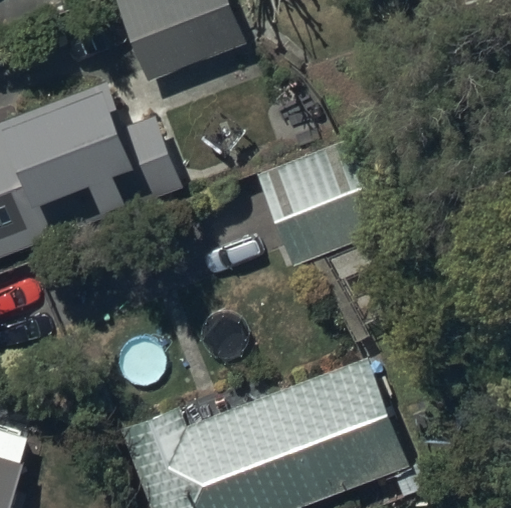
[(214,0),(117,0),(152,78),(234,42),(214,0)]
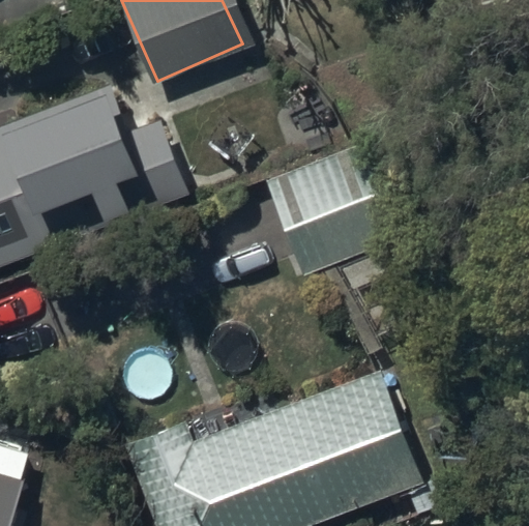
[(107,84),(0,123),(0,266),(187,196),(159,122),(126,135),(107,84)]
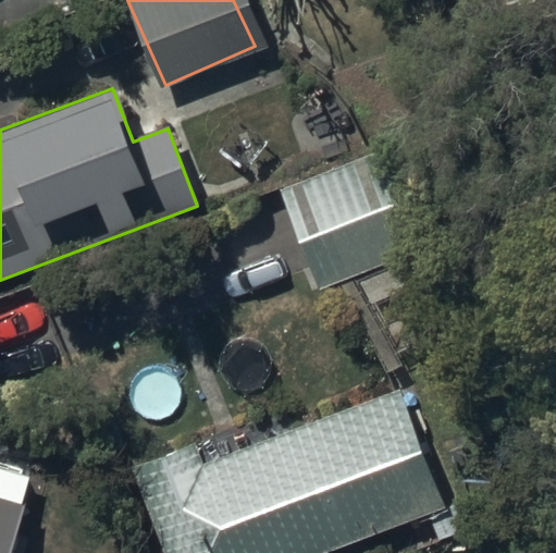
[(321,290),(425,246),(384,147),(280,192),(321,290)]
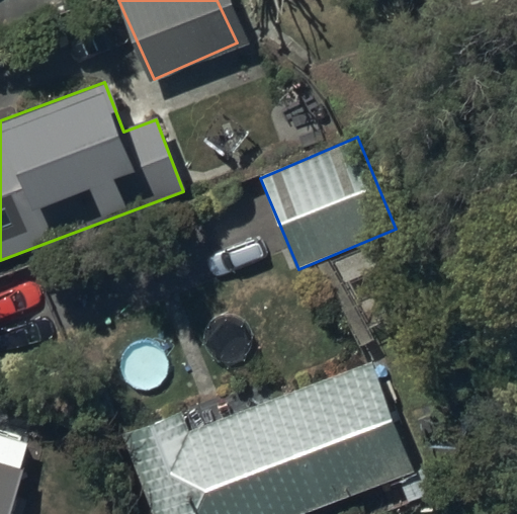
[(294,513),(411,465),(366,359),(191,432),(182,412),(121,437),(153,513),(294,513)]
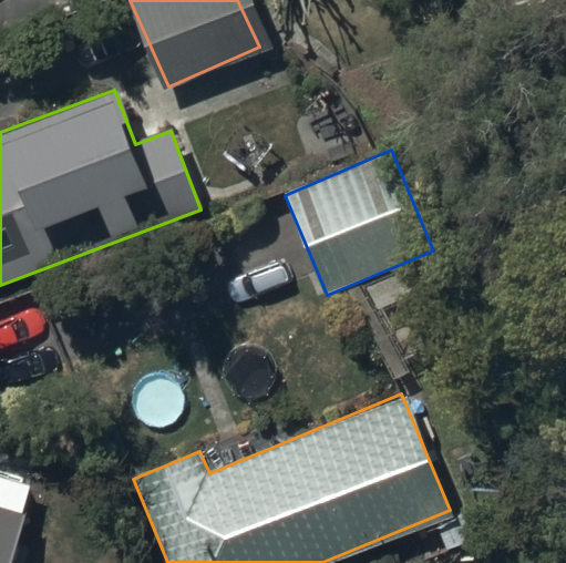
[(10,562),(32,487),(0,477),(0,562),(10,562)]
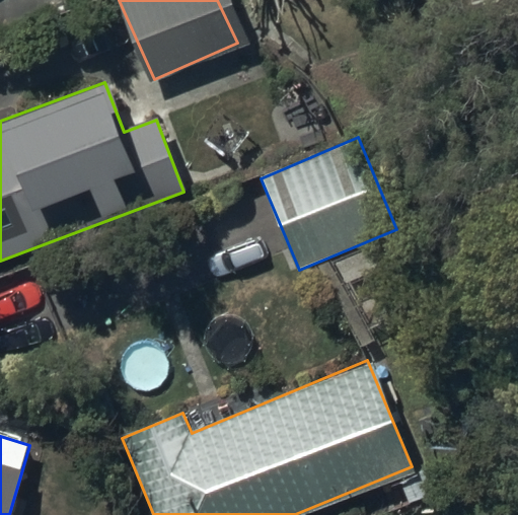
All buildings are outlined.
